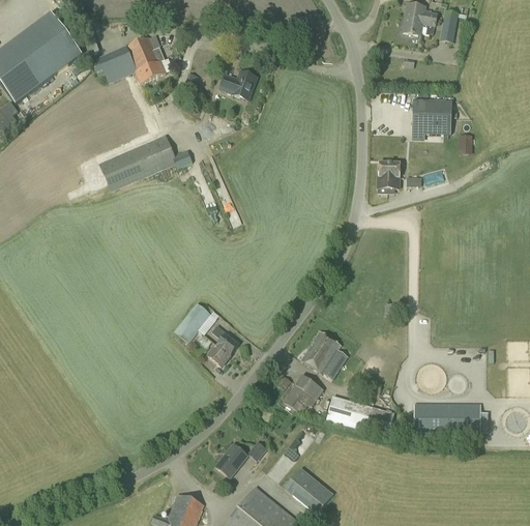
[(433,33),(434,25),(436,13),(430,12),(431,8),(424,7),(425,6),(407,3),(402,31),(420,34),(420,31),(433,33)]
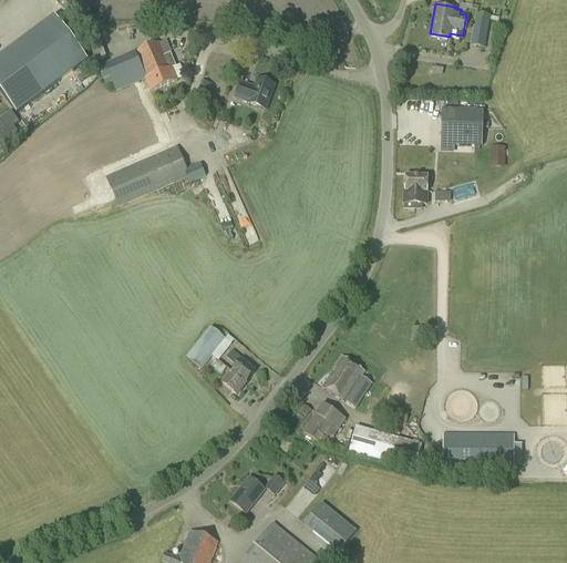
[(493,45),(495,27),(488,26),(491,12),(476,9),(471,42),(493,45)]
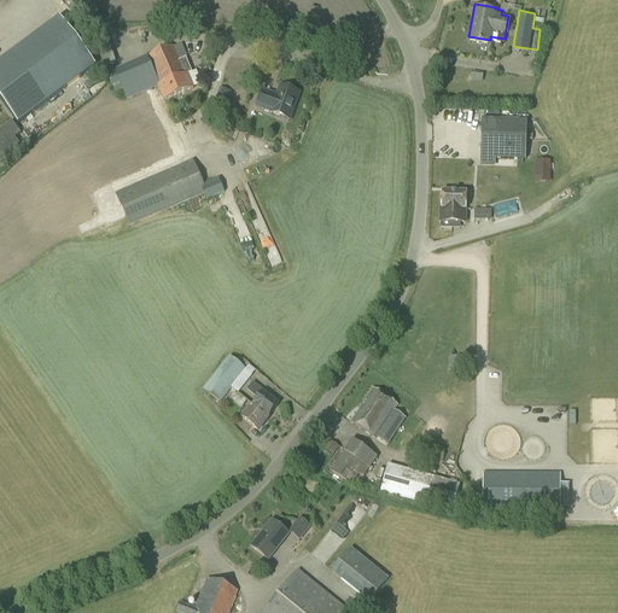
[(0,95),(18,120),(95,63),(59,13),(0,57),(0,95)]
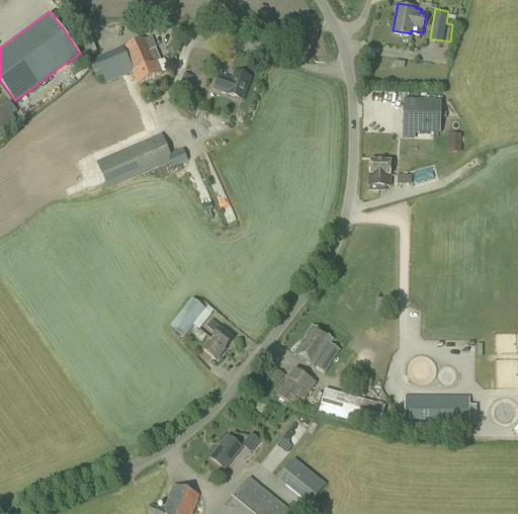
[(97,35),(88,37),(91,51),(100,49),(97,35)]
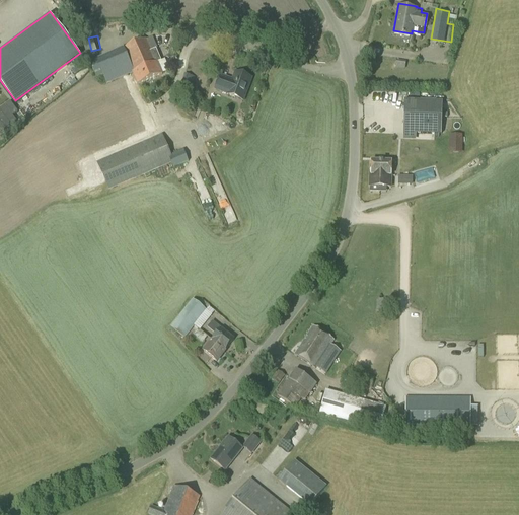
[(150,48),(145,35),(89,59),(96,75),(103,73),(106,80),(132,69),(137,81),(162,71),(157,59),(160,58),(155,46),(150,48)]
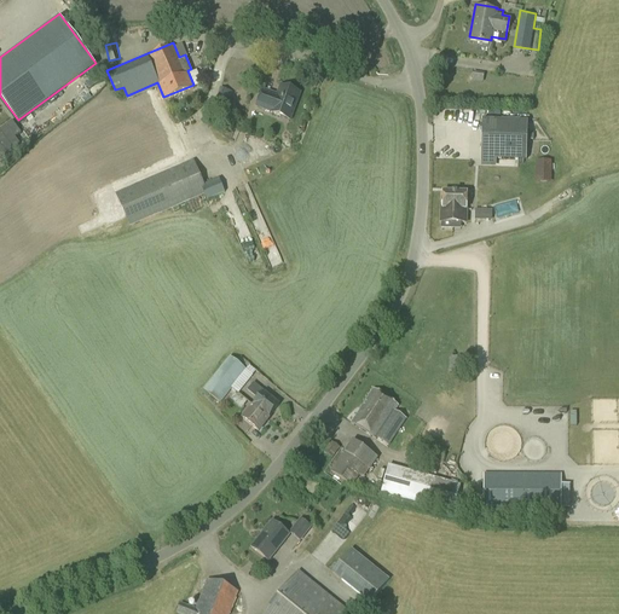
[(90,86),(99,79),(94,71),(84,79),(90,86)]
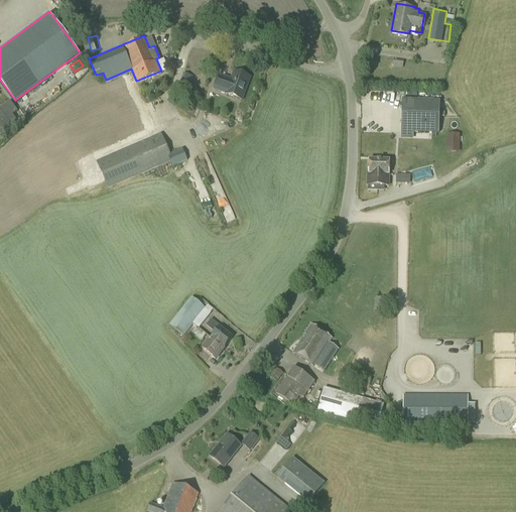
[(189,87),(194,74),(183,71),(179,83),(189,87)]
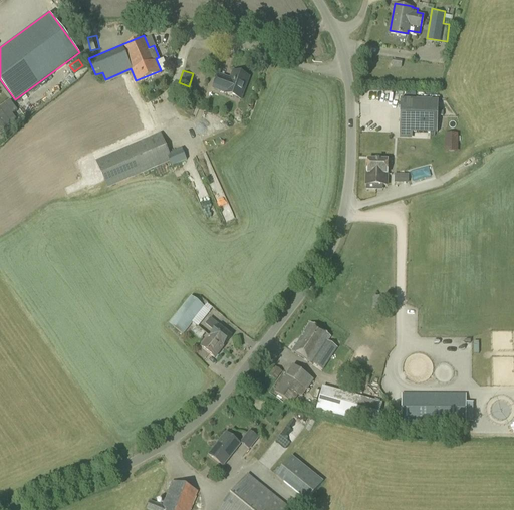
[(240,96),(248,74),(238,70),(235,79),(232,80),(229,79),(230,77),(218,72),(213,85),(225,90),(240,96)]
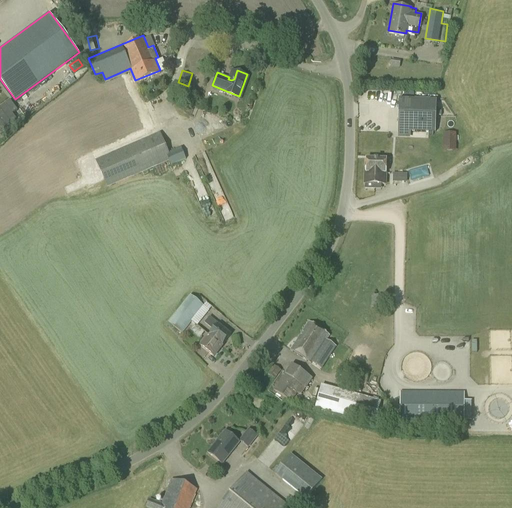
[(400,95),(399,128),(410,128),(434,129),(435,96),(400,95)]
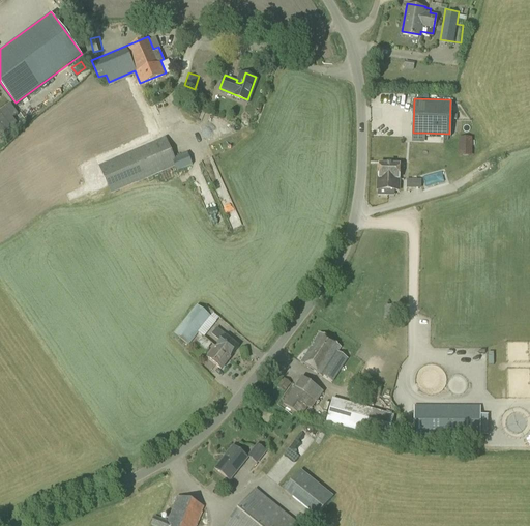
[(99,163),(112,190),(178,162),(166,135),(99,163)]
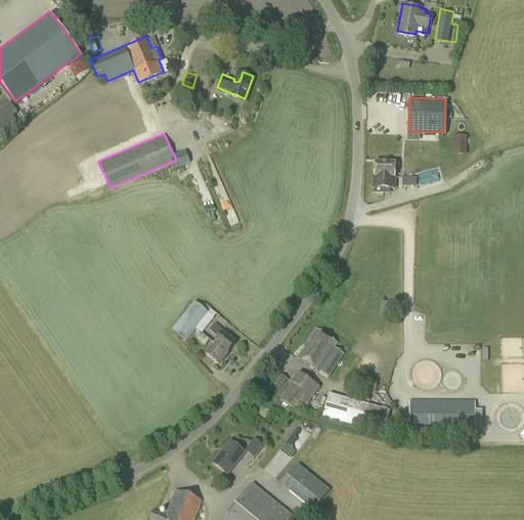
[(448,152),(449,134),(418,133),(417,149),(422,149),(422,157),(431,157),(431,167),(448,168),(448,158),(452,158),(452,153),(448,152)]
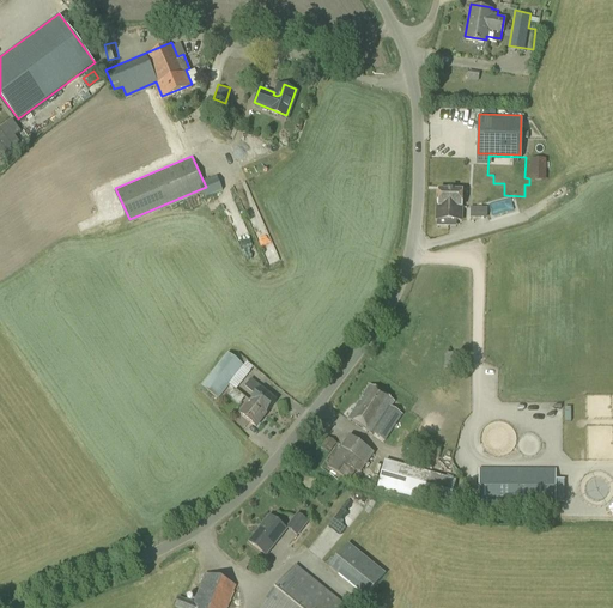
[(530,156),(530,166),(546,166),(546,156),(530,156)]
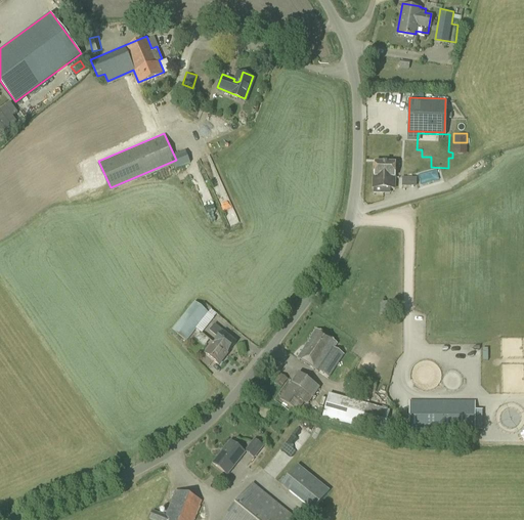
[(178,164),(193,160),(191,155),(177,159),(178,164)]
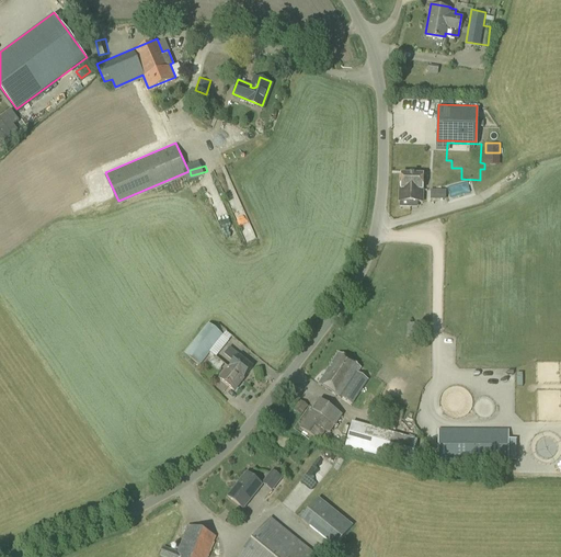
[(400,199),(400,204),(411,204),(411,199),(422,199),(423,170),(401,169),(401,185),(399,185),(399,197),(400,199)]
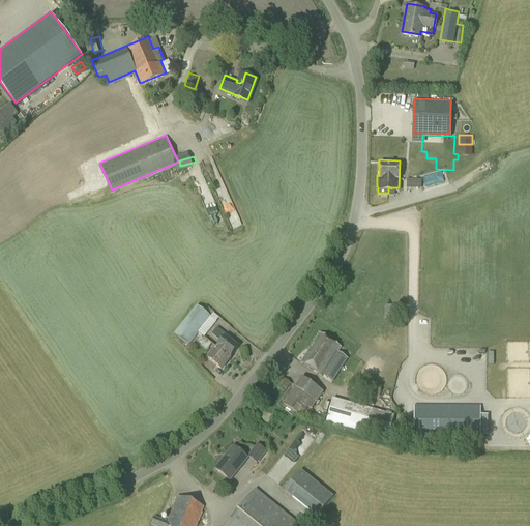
[(187,342),(195,333),(210,314),(197,302),(174,330),(187,342)]
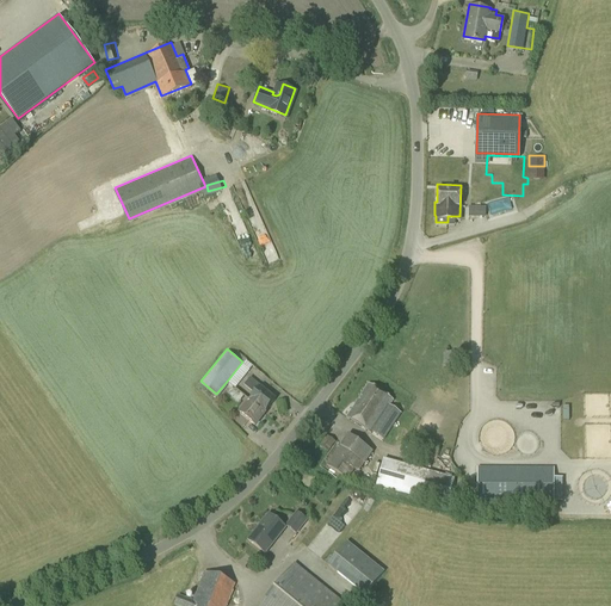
[(454,364),(456,351),(445,348),(443,363),(454,364)]
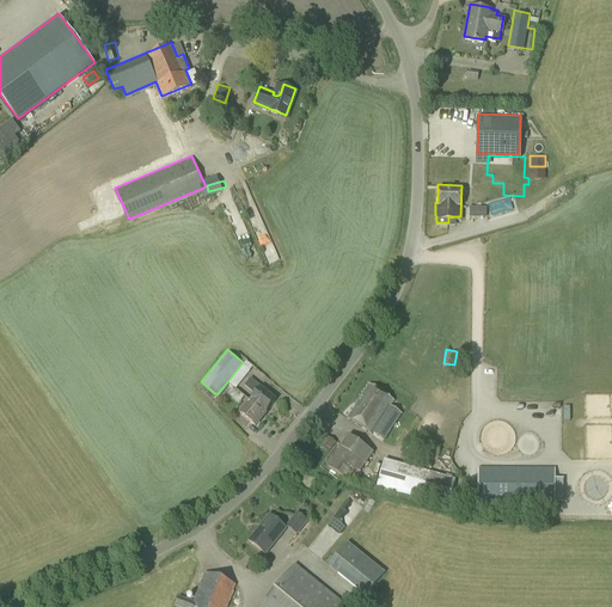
[(250,397),(265,410),(275,397),(261,385),(262,384),(250,374),(244,382),(255,391),(250,397)]
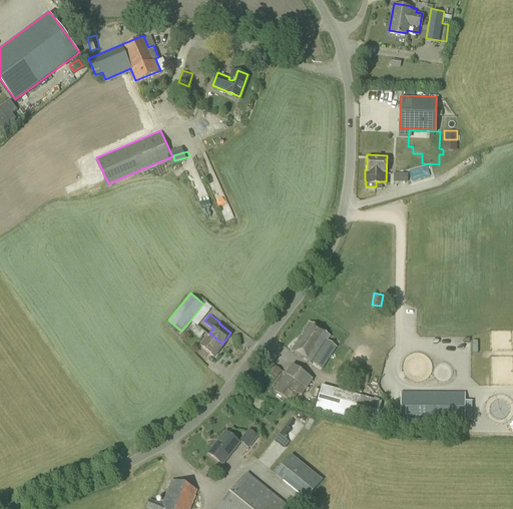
[(312,361),(319,350),(329,356),(337,344),(328,338),(331,333),(310,320),(291,348),(312,361)]
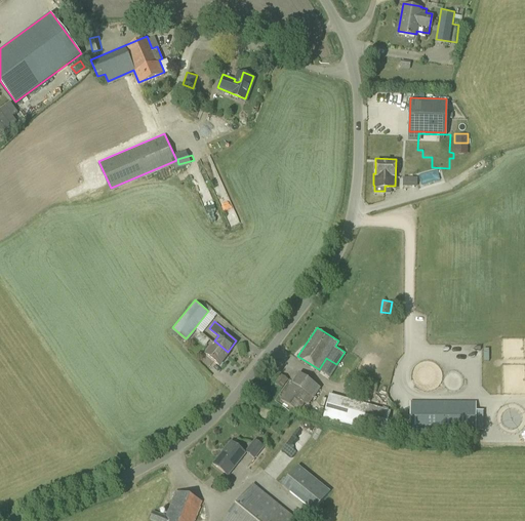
[(192,341),(189,345),(195,351),(198,348),(192,341)]
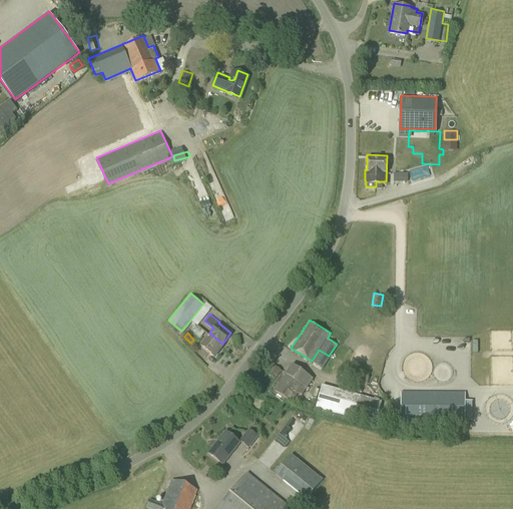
[(213,354),(222,344),(209,333),(200,344),(213,354)]
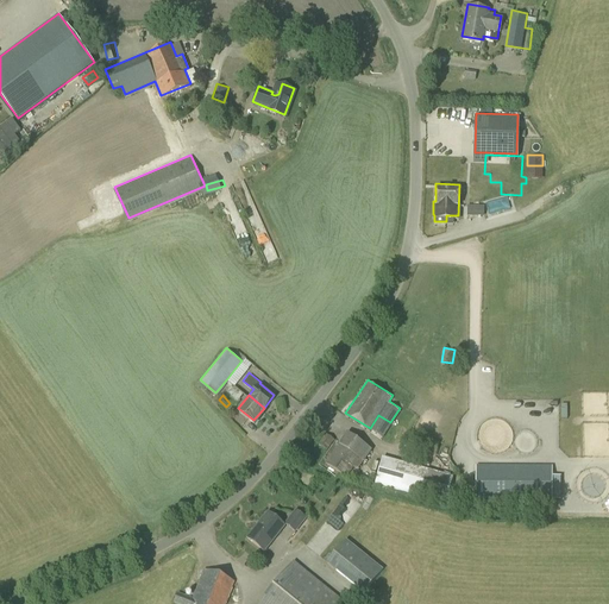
[(357,467),(372,446),(347,428),(339,440),(338,440),(325,459),(346,474),(353,465),(357,467)]
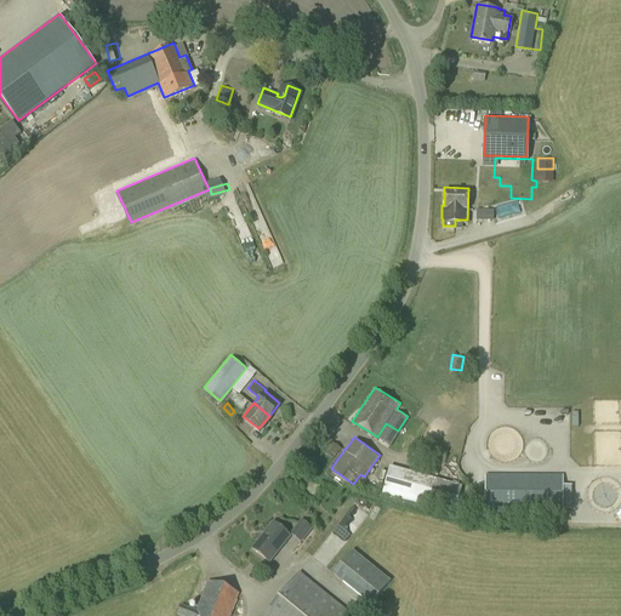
[(334,456),(341,445),(332,439),(325,450),(334,456)]
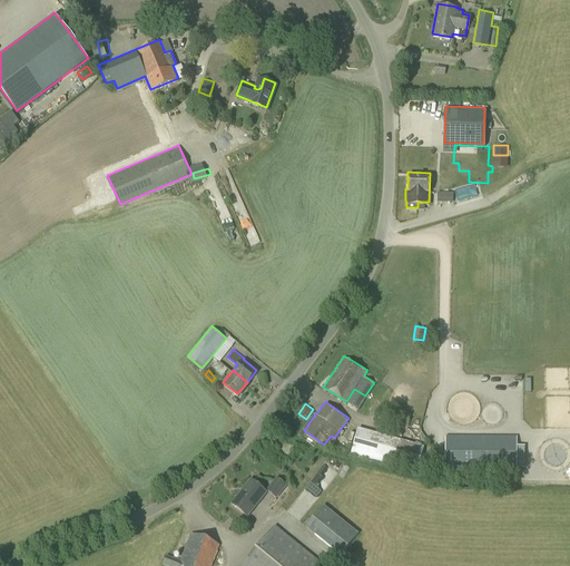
[(409,466),(416,468),(424,443),(357,425),(351,449),(409,466)]
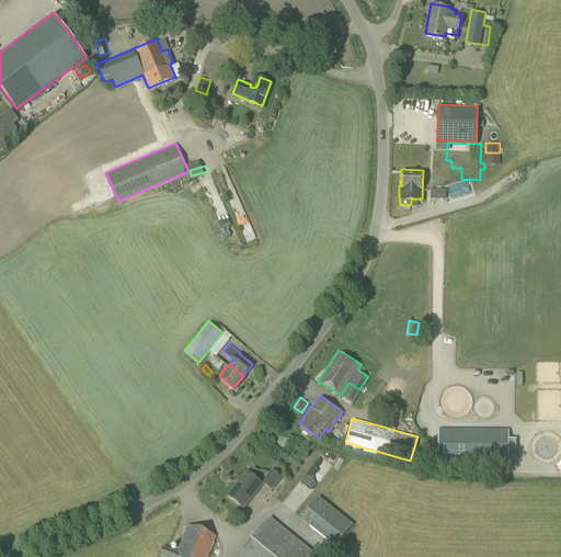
[(508,462),(508,425),(437,425),(437,462),(508,462)]
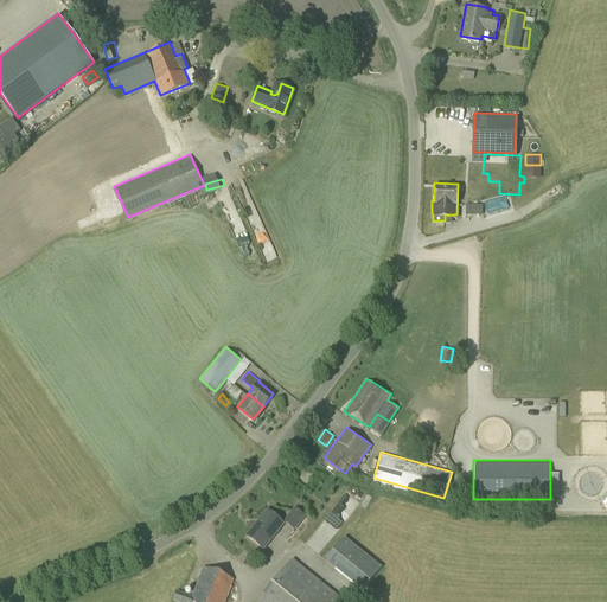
[(294,527),(306,513),(294,505),(282,518),(294,527)]
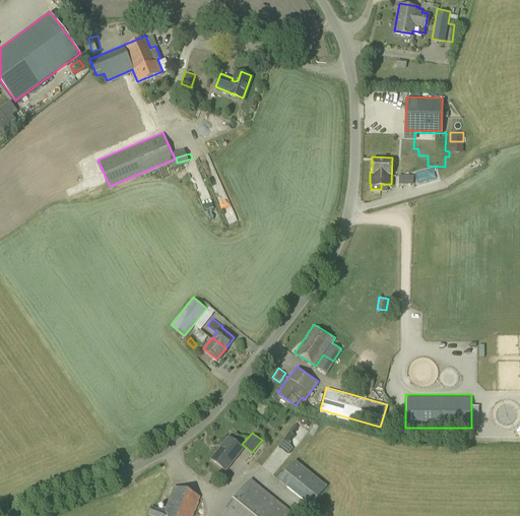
[(229,463),(243,446),(229,435),(211,457),(222,465),(225,461),(229,463)]
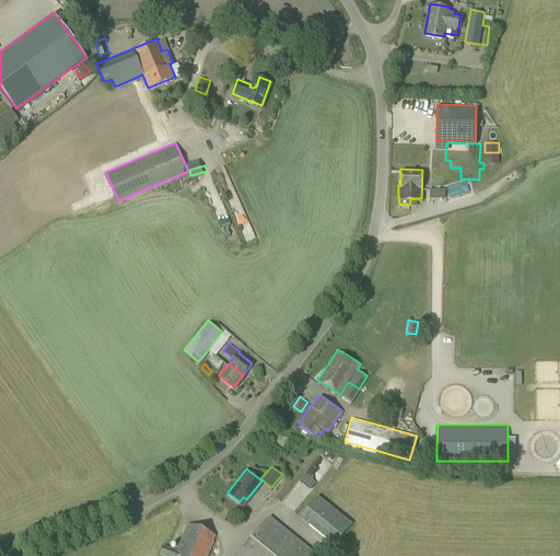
[(335,543),(351,522),(317,495),(301,514),(335,543)]
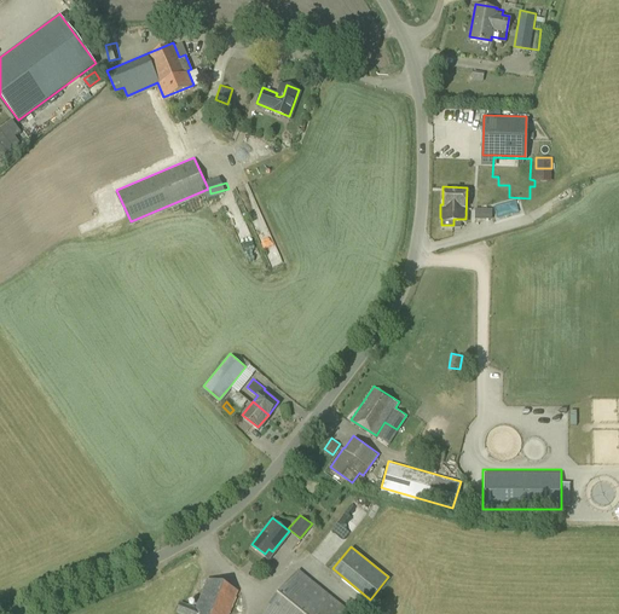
[(345,613),(350,608),(298,567),(259,613),(345,613)]
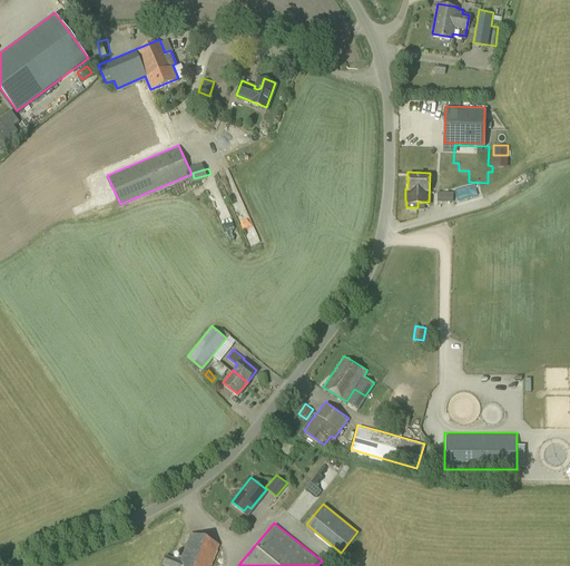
[(209,565),(219,542),(190,530),(179,558),(165,553),(163,562),(174,565),(209,565)]
